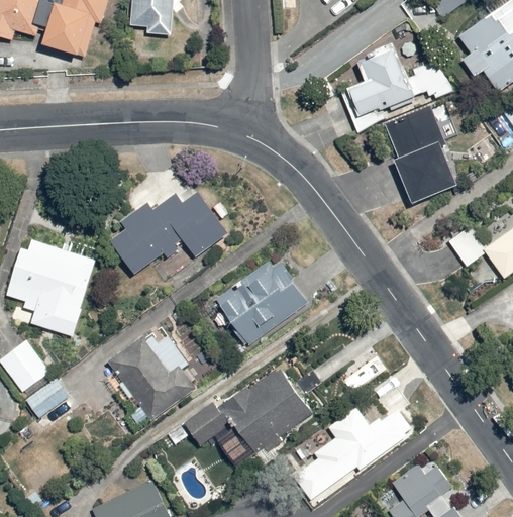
[(36,35),(38,26),(48,30),(44,43),(86,55),(95,22),(103,24),(109,0),(0,0),(0,34),(13,38),(15,30),(36,35)]
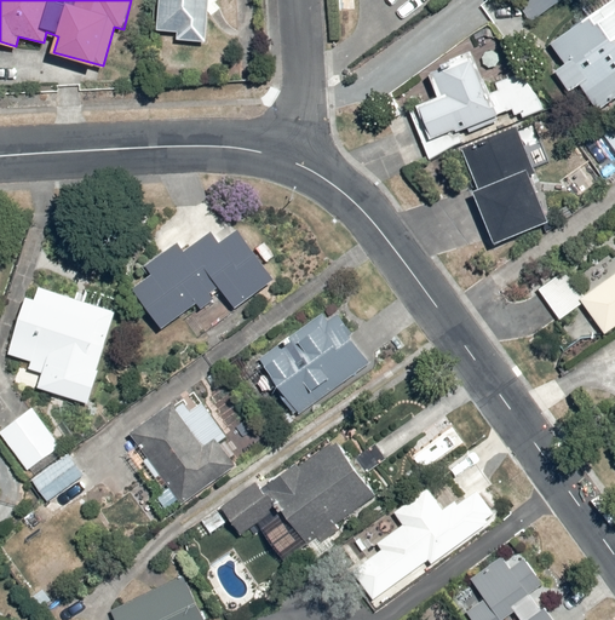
[(155,0),(153,29),(177,32),(176,39),(206,41),(208,0),(155,0)]
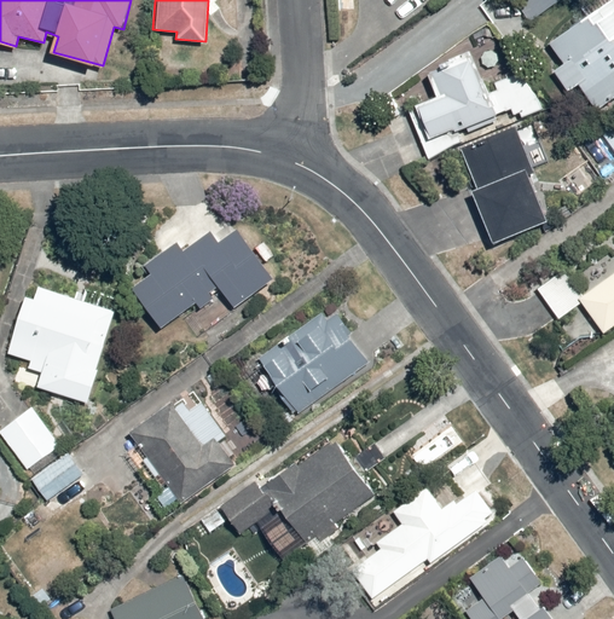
[(514,0),(528,21),(561,0),(514,0)]
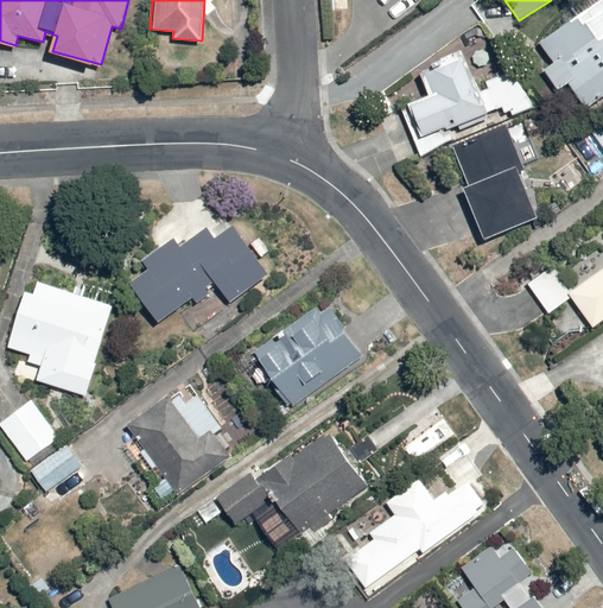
[(602,0),(586,0),(535,38),(551,58),(541,65),(560,92),(567,87),(581,106),(602,88),(602,0)]
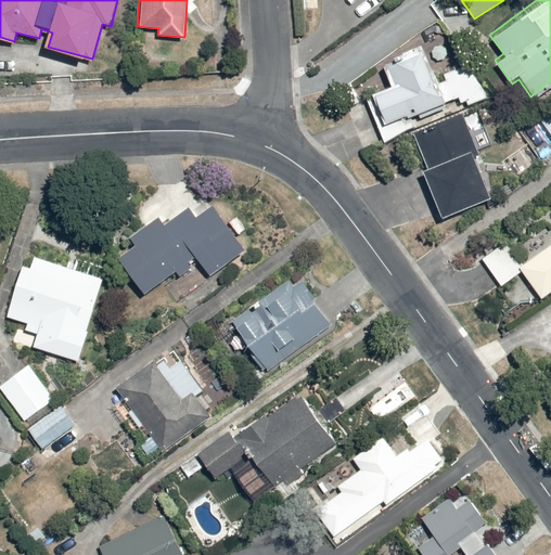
[(453,71),(437,77),(423,40),(394,51),(398,61),(385,69),(392,86),(371,93),(383,123),(375,126),(382,143),(412,131),(412,129),(451,114),(448,104),(460,99),(463,107),(484,99),(474,72),(456,79),(453,71)]
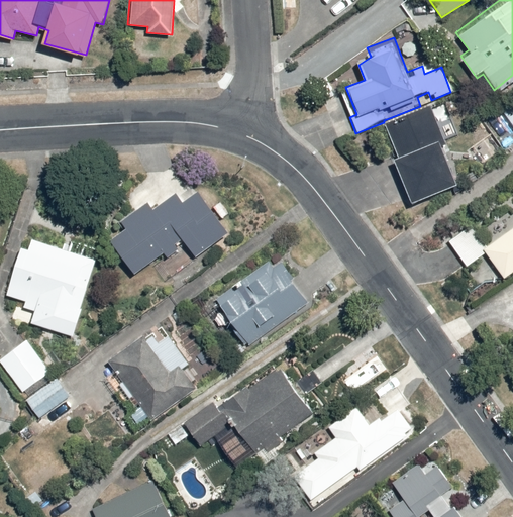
[(427,104),(384,124),(397,156),(394,158),(412,202),(457,184),(440,142),(442,142),(427,104)]
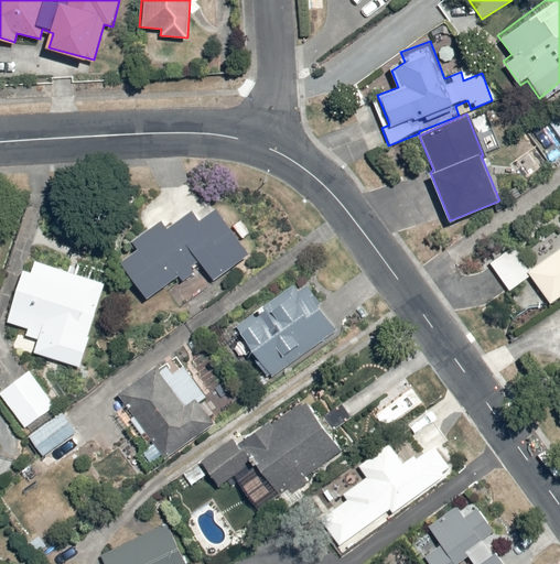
[(559,114),(549,121),(559,138),(559,114)]
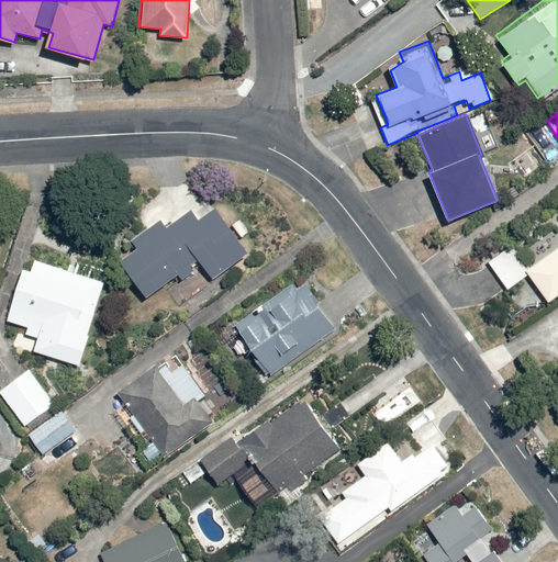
[(137,245),(119,260),(145,296),(177,273),(183,283),(203,269),(210,278),(249,249),(216,202),(201,213),(194,203),(166,223),(164,220),(134,240),(137,245)]
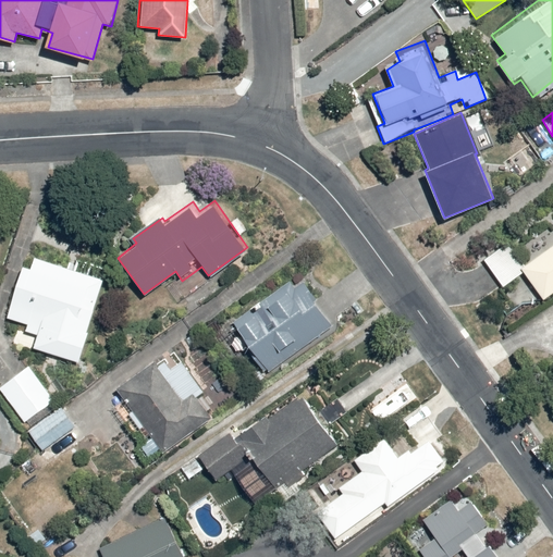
[(552,239),(519,267),(544,301),(552,295),(552,239)]
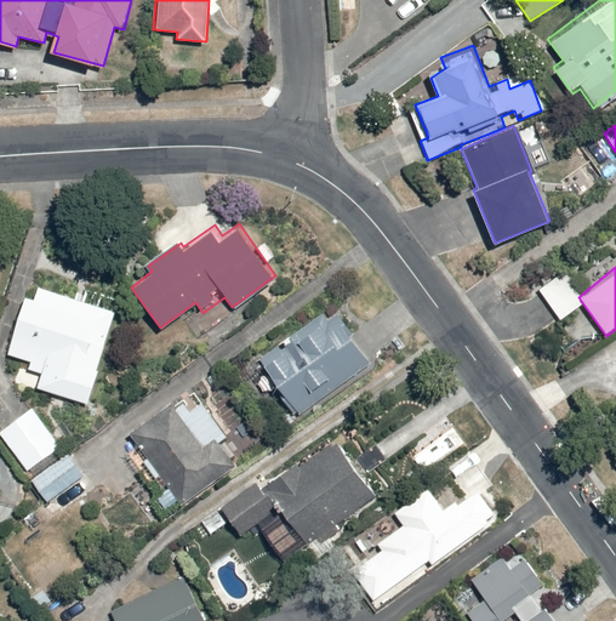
[(34,298),(23,296),(6,353),(29,360),(26,370),(40,374),(36,389),(87,404),(114,309),(36,288),(34,298)]
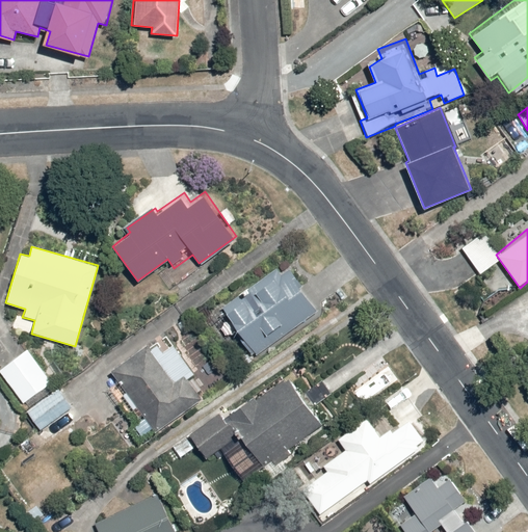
[(247,293),(221,308),(256,356),(317,314),(301,292),(305,290),(289,267),(280,273),(275,268),(245,289),(247,293)]
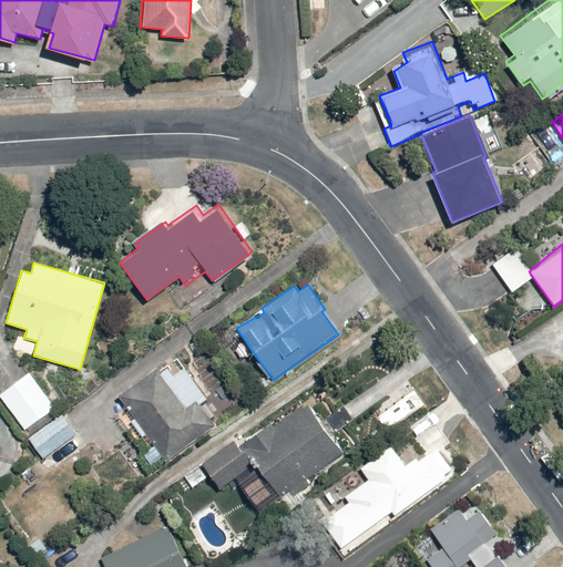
[(118,394),(124,404),(112,413),(139,451),(151,441),(166,463),(215,428),(198,404),(208,398),(176,354),(118,394)]
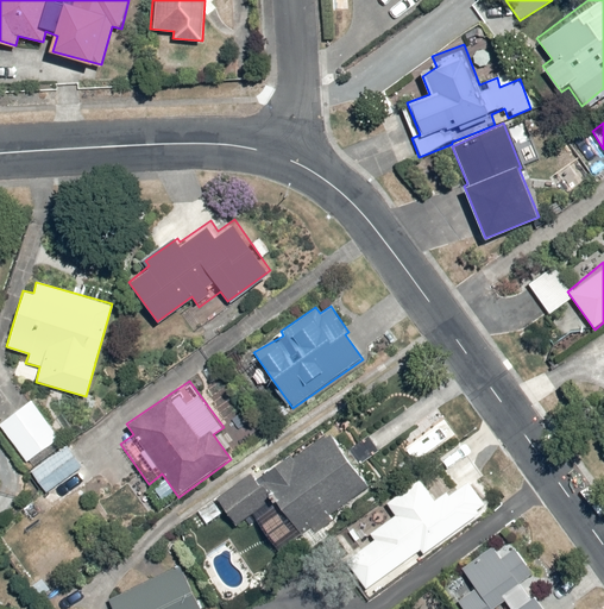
[(30,399),(0,424),(0,426),(26,462),(58,437),(30,399)]
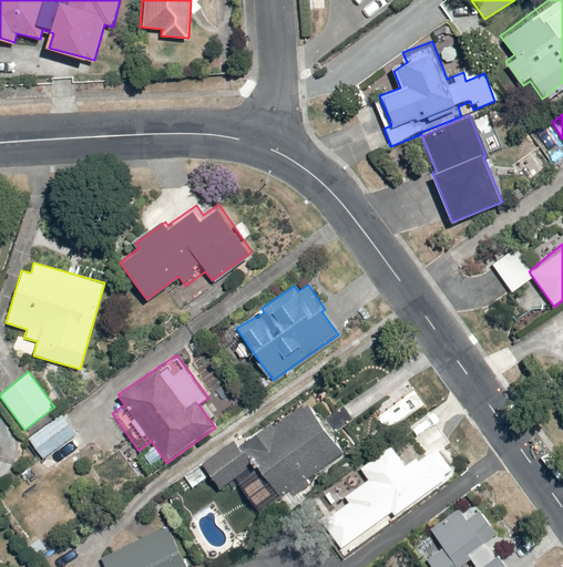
[(308,399),(202,462),(219,490),(258,466),(278,498),(345,459),(308,399)]
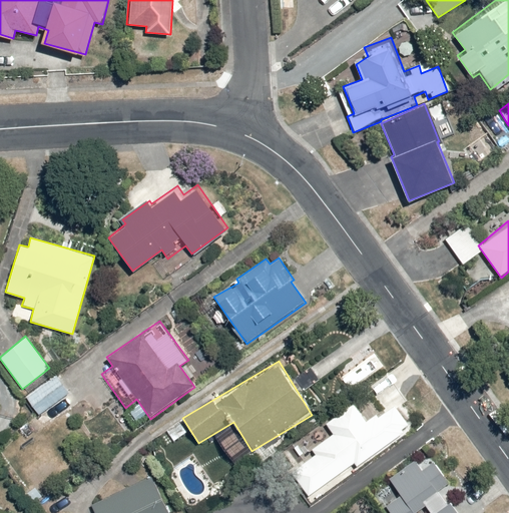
[(54,375),(25,398),(37,415),(49,407),(56,417),(76,402),(68,391),(67,392),(54,375)]
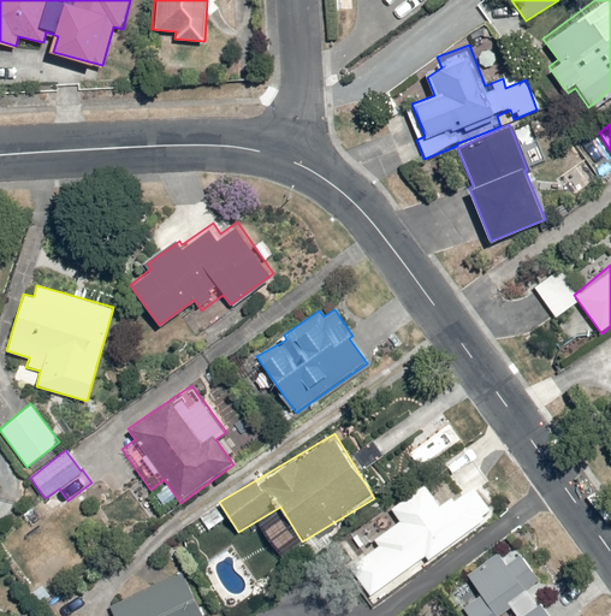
[(498,554),(467,576),(479,594),(461,610),(466,615),(547,615),(527,585),(539,576),(520,550),(504,562),(498,554)]
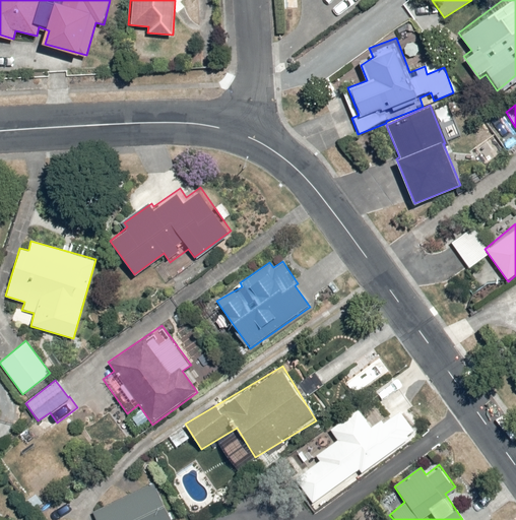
[(170,519),(155,483),(91,508),(95,519),(170,519)]
